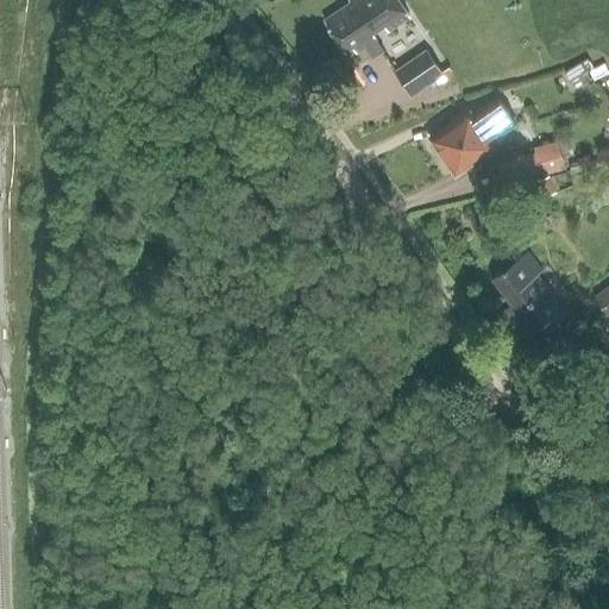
[(347,0),(350,2),(324,20),(345,52),(353,48),(357,54),(364,48),(372,58),(384,50),(374,35),(385,26),(389,33),(410,19),(397,0),(347,0)]
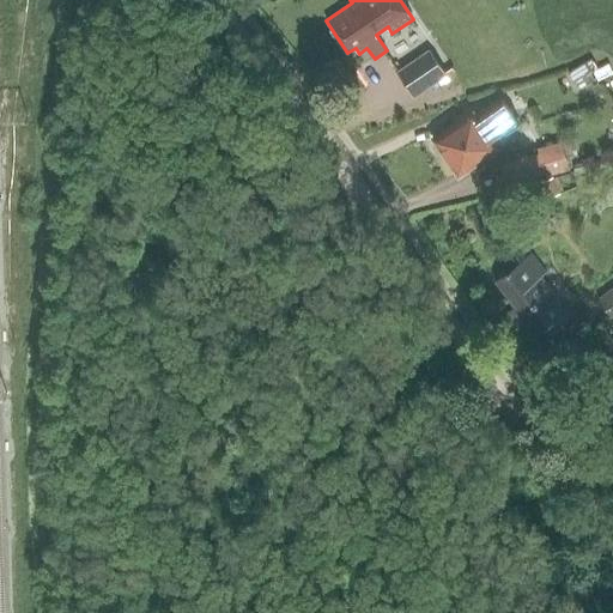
[(396,71),(414,98),(447,77),(429,49),(396,71)]
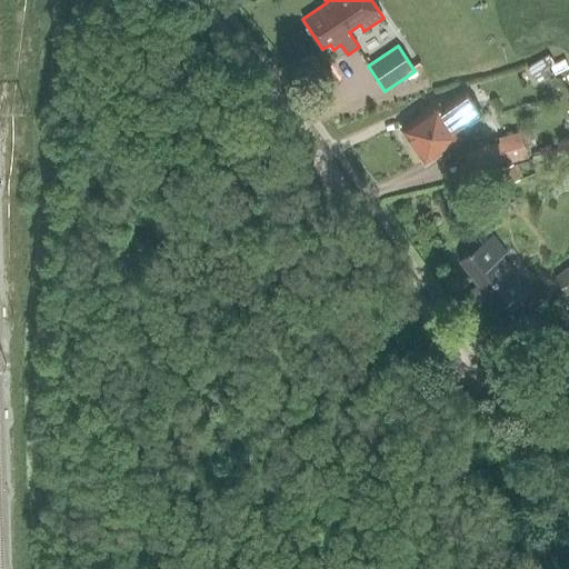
[(549,55),(527,66),(536,83),(568,68),(565,60),(553,65),(549,55)]
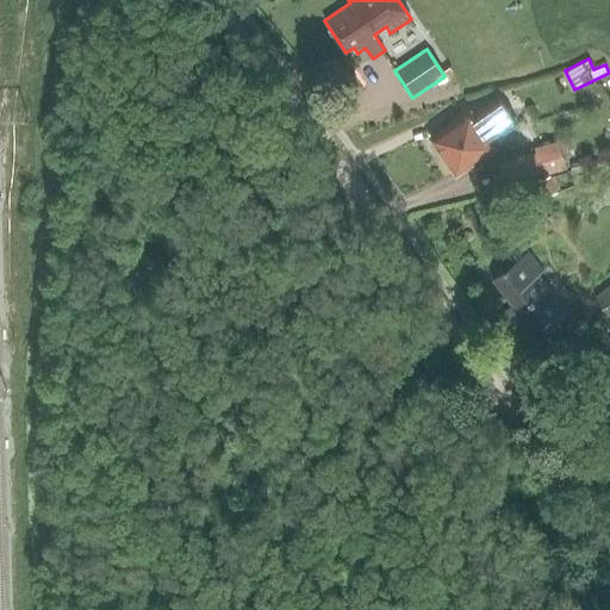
[(454,123),(433,138),(456,174),(479,159),(481,162),(499,149),(509,162),(514,179),(541,170),(542,176),(567,168),(559,141),(535,148),(536,154),(518,160),(502,135),(516,125),(498,100),(475,117),(470,107),(452,119),(454,123)]
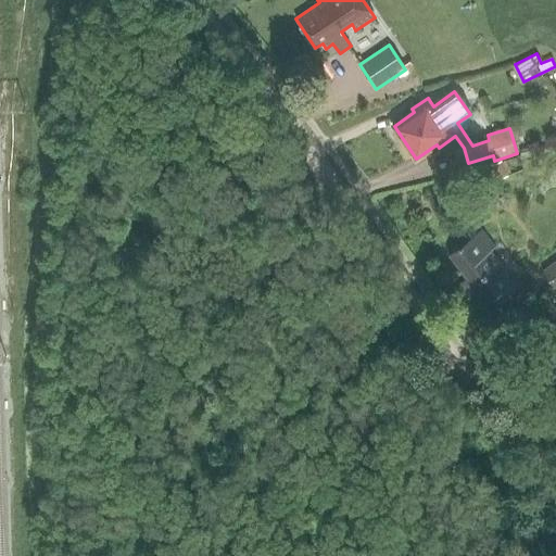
[(496,176),(512,172),(507,160),(492,164),(496,176)]
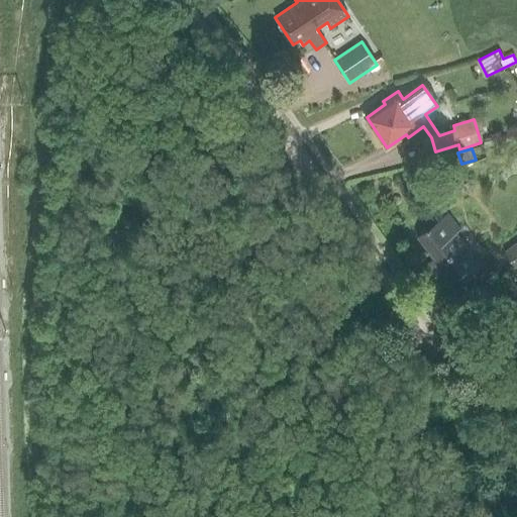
[(448,213),(418,236),(435,259),(427,266),(447,293),(481,267),(456,234),(461,230),(448,213)]
